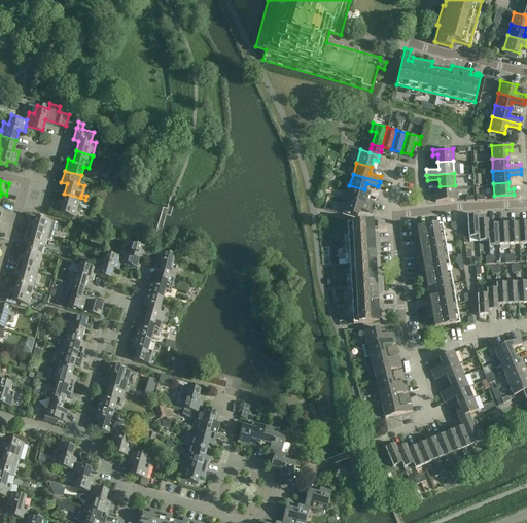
[(349,185),(346,198),(373,205),(375,200),(362,197),(364,189),(349,185)]
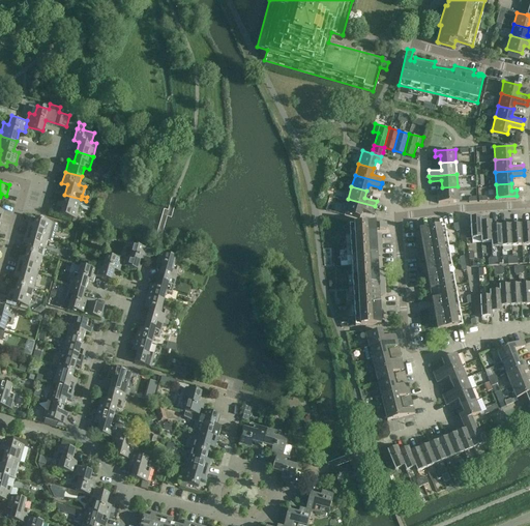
[(458,186),(442,187),(442,195),(437,195),(438,201),(459,200),(458,186)]
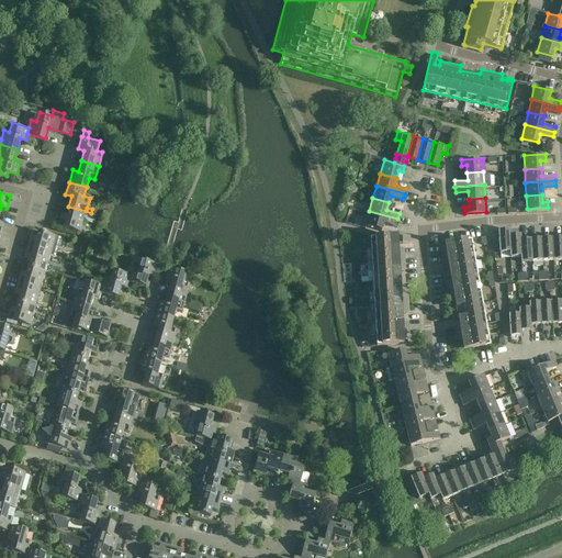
[(60,211),(57,223),(80,230),(86,211),(68,207),(66,212),(60,211)]
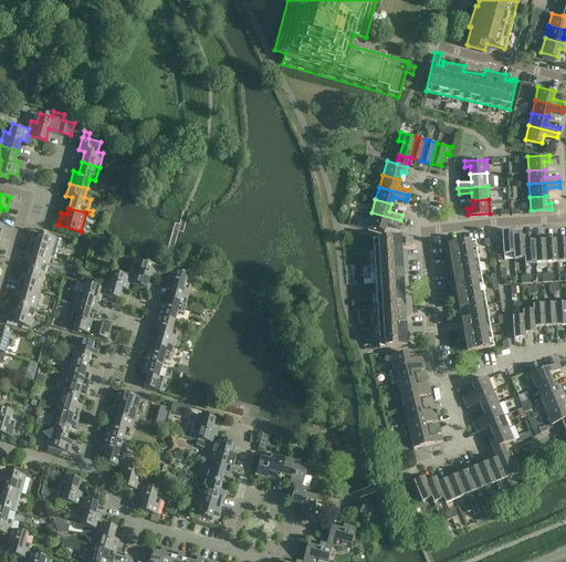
[(400,220),(371,212),(367,226),(384,230),(386,222),(399,226),(400,220)]
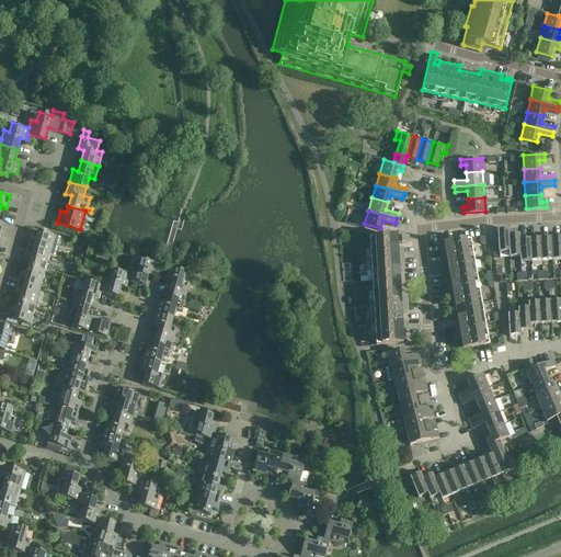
[(499,250),(508,249),(510,249),(508,232),(510,232),(508,227),(497,228),(499,250)]
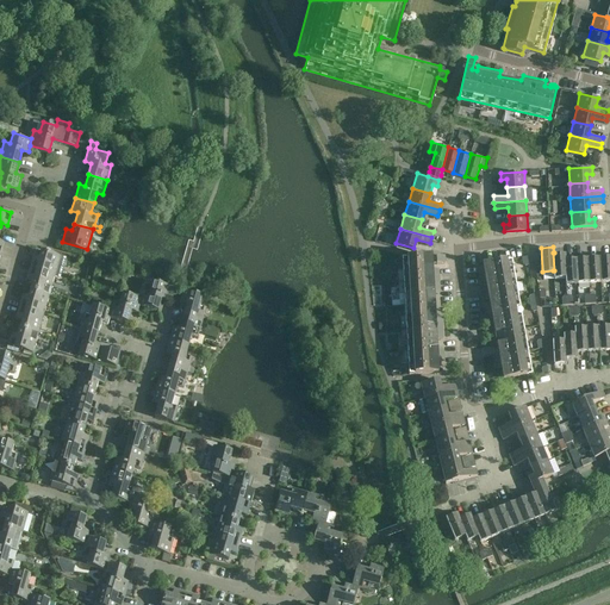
[(29,266),(55,273),(60,274),(66,255),(41,248),(39,255),(32,253),(29,266)]
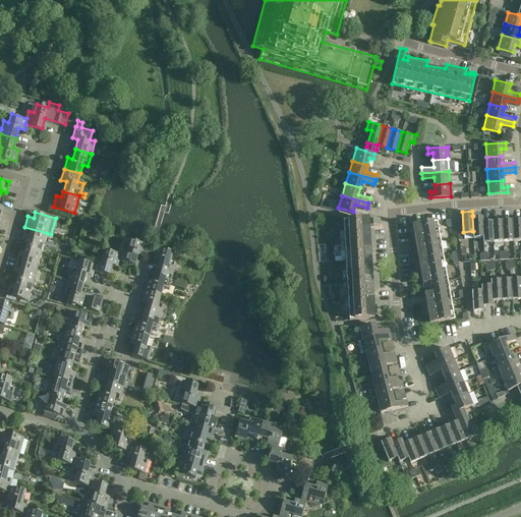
[(473,236),(482,236),(483,236),(481,220),(482,220),(481,215),(473,216),(472,216),(473,231),(472,231),(473,236)]
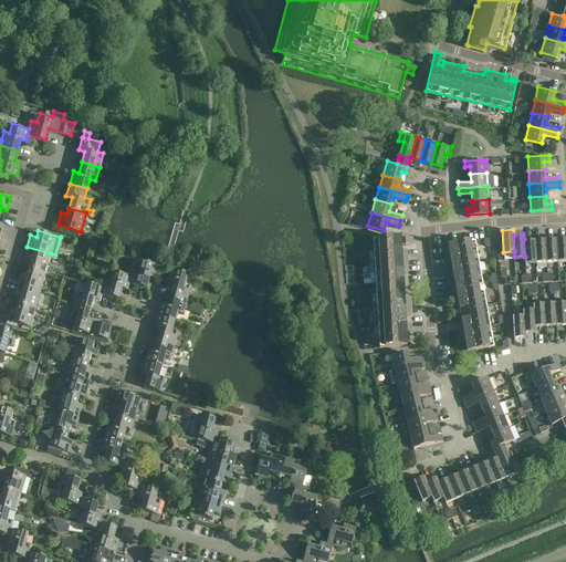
[(401,269),(408,269),(407,247),(400,247),(400,242),(412,241),(411,236),(405,236),(396,237),(373,238),(379,345),(402,344),(408,344),(409,344),(410,343),(410,342),(411,342),(411,341),(410,340),(410,339),(409,339),(408,339),(406,339),(406,333),(411,333),(411,321),(405,322),(404,312),(410,312),(409,290),(402,290),(401,269)]
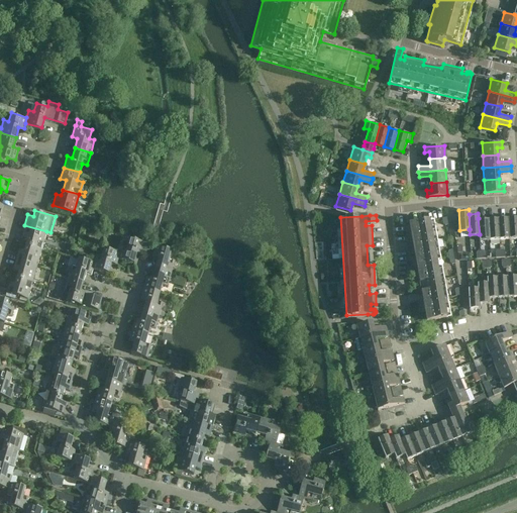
[(516,215),(508,216),(509,236),(516,235),(516,215)]
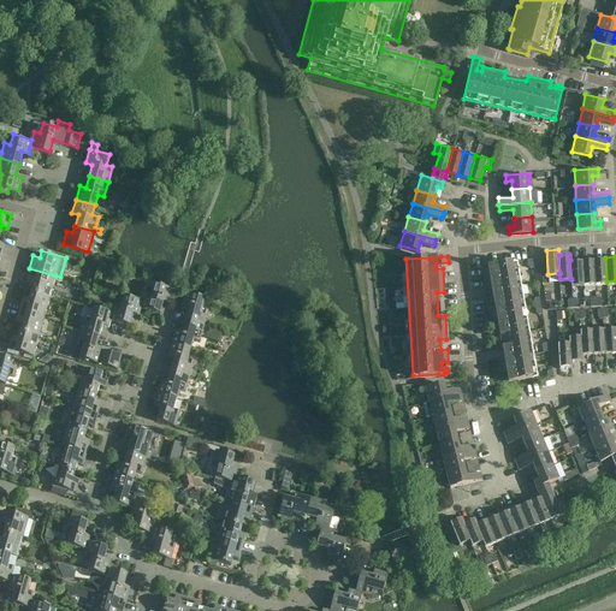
[(605,257),(593,259),(596,283),(606,282),(605,257)]
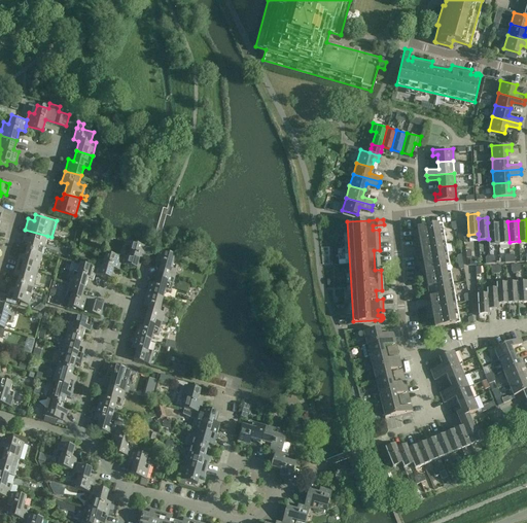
[(430,295),(431,305),(426,305),(428,316),(433,315),(435,324),(460,320),(443,221),(421,225),(417,225),(419,236),(414,237),(418,256),(423,256),(426,275),(421,276),(425,297),(430,295)]
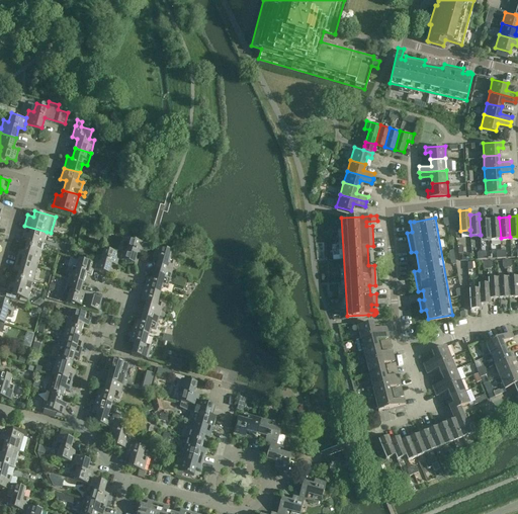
[(480,239),(490,238),(489,218),(480,219),(479,219),(481,235),(480,235),(480,239)]
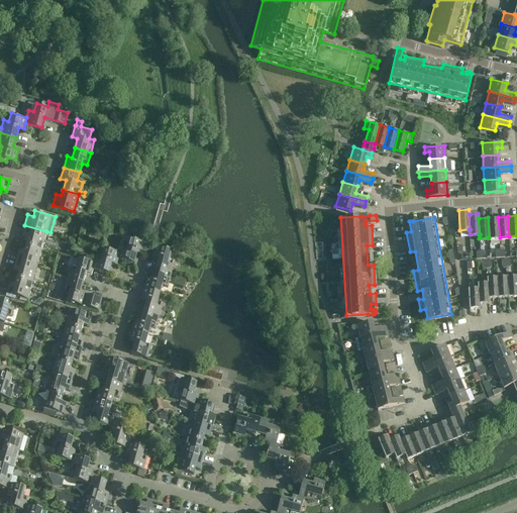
[(489,237),(500,237),(498,217),(488,217),(489,237)]
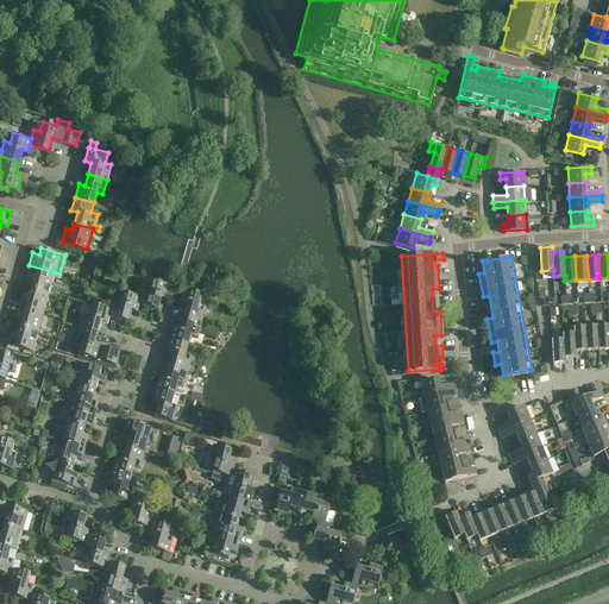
[(49,291),(55,272),(29,265),(25,277),(32,278),(30,285),(49,291)]
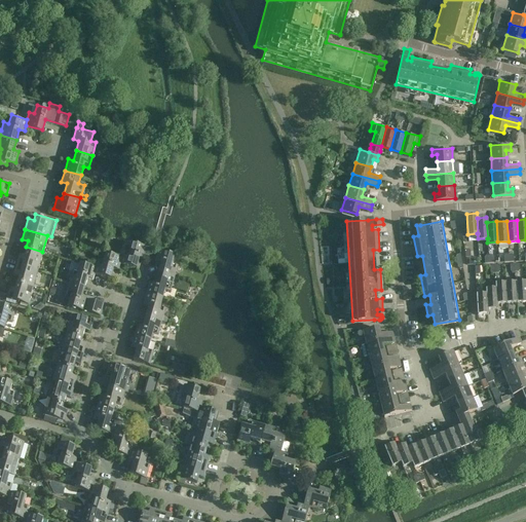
[(120,261),(137,265),(139,256),(144,257),(148,246),(132,240),(128,250),(123,248),(121,255),(120,261)]
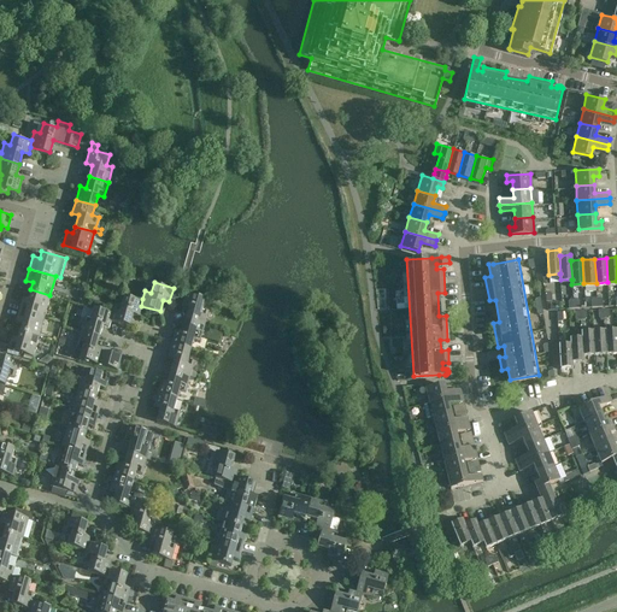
[(43,315),(50,295),(30,289),(28,296),(22,294),(18,307),(43,315)]
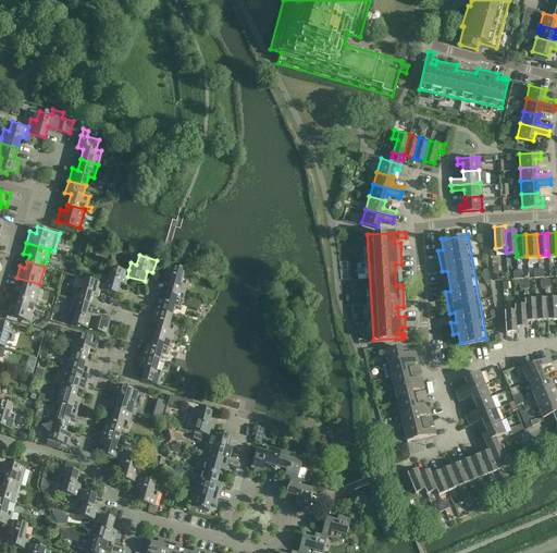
[(170,277),(166,287),(184,292),(187,279),(182,277),(185,268),(168,262),(163,275),(170,277)]
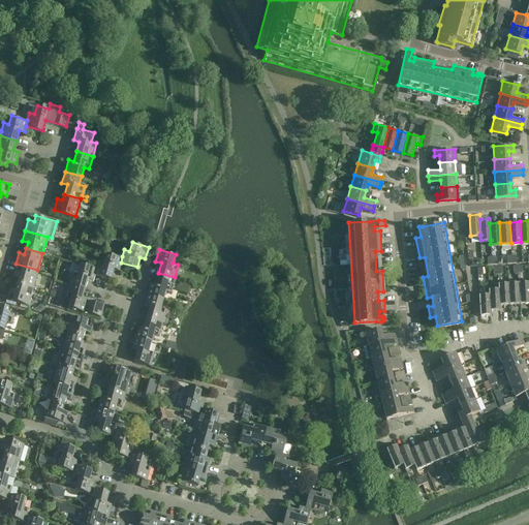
[(94,273),(95,273),(111,277),(114,267),(119,269),(121,263),(122,256),(105,252),(103,260),(98,259),(96,267),(94,273)]
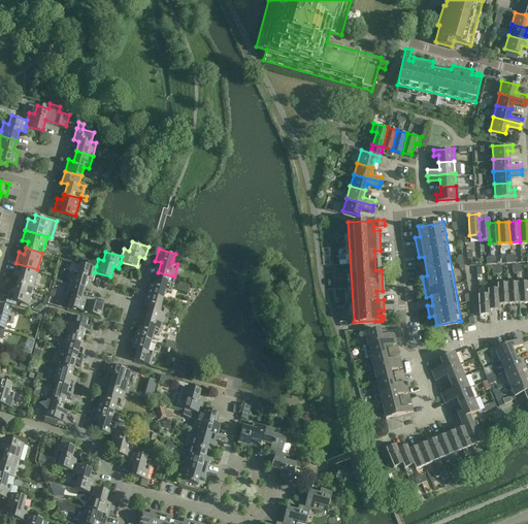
[(85,287),(85,286),(88,276),(93,277),(95,272),(94,272),(96,266),(79,261),(77,270),(72,269),(68,282),(85,287)]
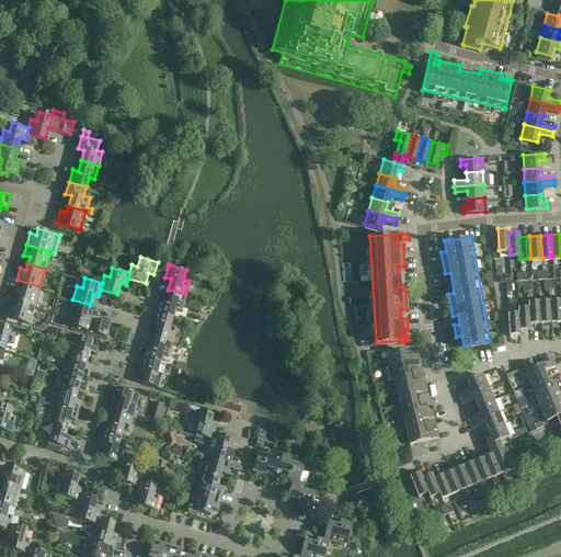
[(35,304),(39,286),(16,280),(13,291),(19,293),(18,298),(35,304)]
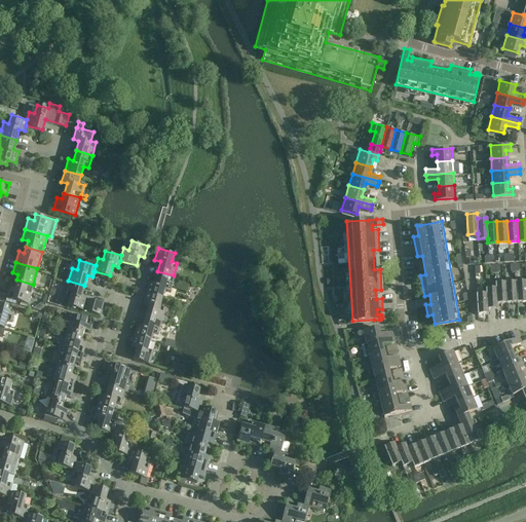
[(157,271),(155,276),(154,281),(149,280),(146,291),(162,296),(164,287),(170,289),(174,275),(157,271)]
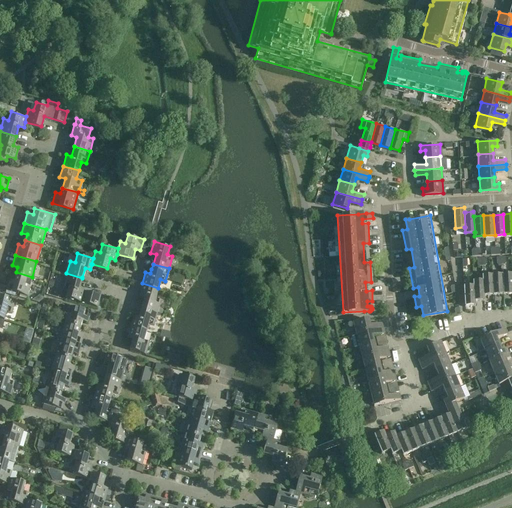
[(511,283),(511,271),(502,272),(503,292),(511,291),(511,283)]
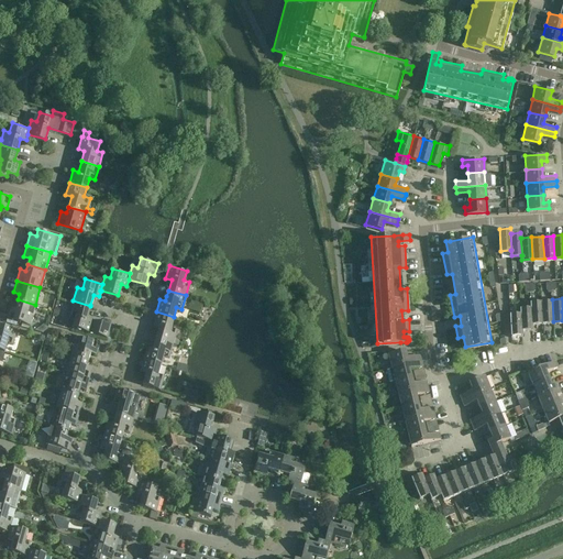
[(35,305),(18,299),(15,306),(10,305),(7,316),(30,324),(35,305)]
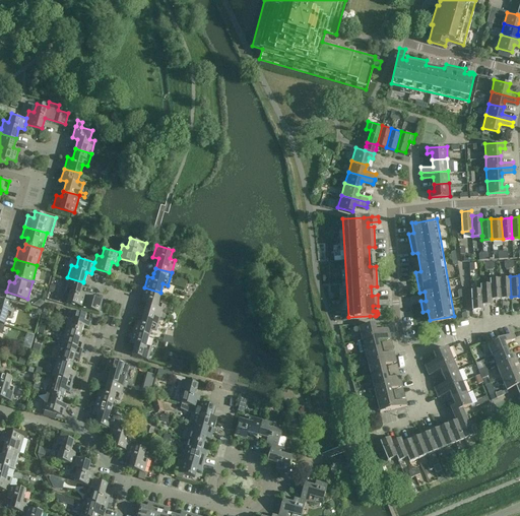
[(492,298),(501,298),(499,276),(490,277),(490,282),(491,282),(492,298)]
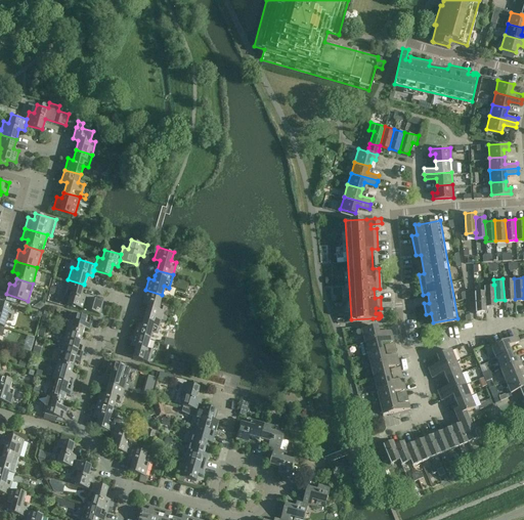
[(514,278),(503,278),(505,300),(515,299),(514,278)]
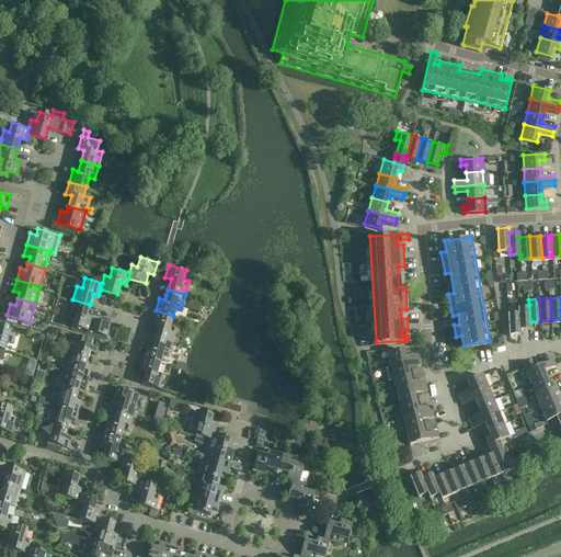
[(106,333),(110,321),(88,315),(90,305),(72,299),(69,314),(75,315),(71,325),(106,333)]
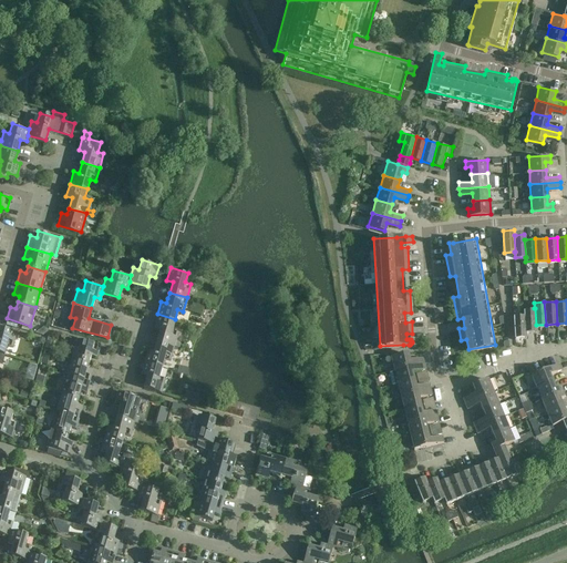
[(537,330),(536,325),(535,308),(534,308),(523,308),(524,314),(525,330),(526,330),(537,330)]
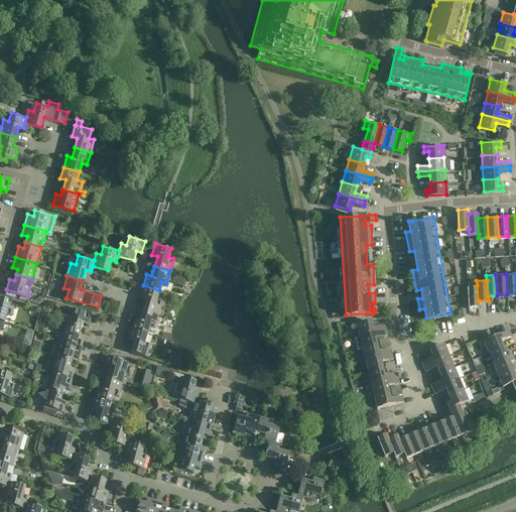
[(143,285),(140,296),(145,298),(142,307),(158,312),(162,313),(164,308),(160,307),(162,299),(157,298),(159,290),(143,285)]
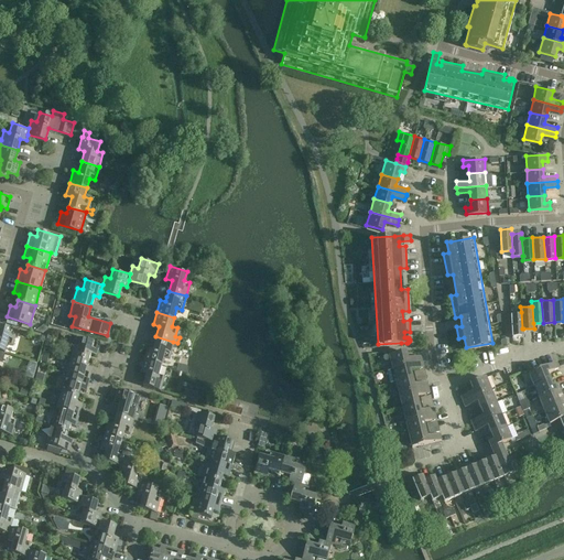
[(510,313),(511,335),(523,334),(523,329),(522,329),(521,312),(510,313)]
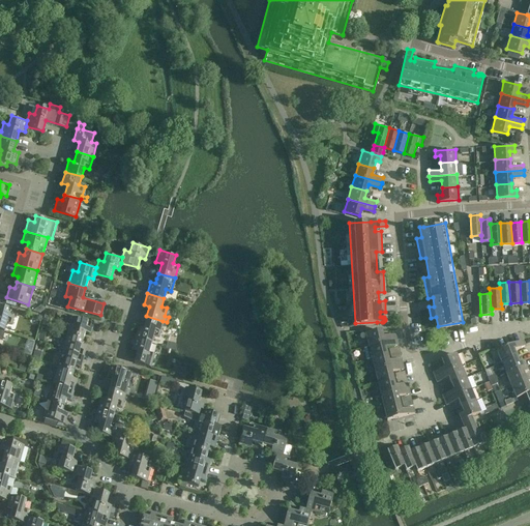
[(0,327),(4,328),(6,320),(11,321),(16,309),(0,303),(0,327)]
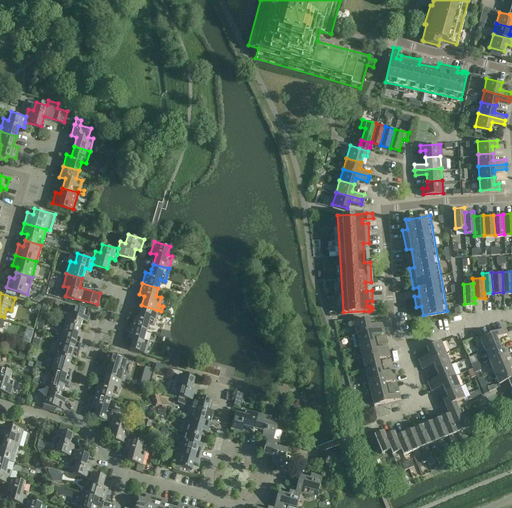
[(87,320),(90,309),(69,303),(64,320),(80,324),(82,319),(87,320)]
